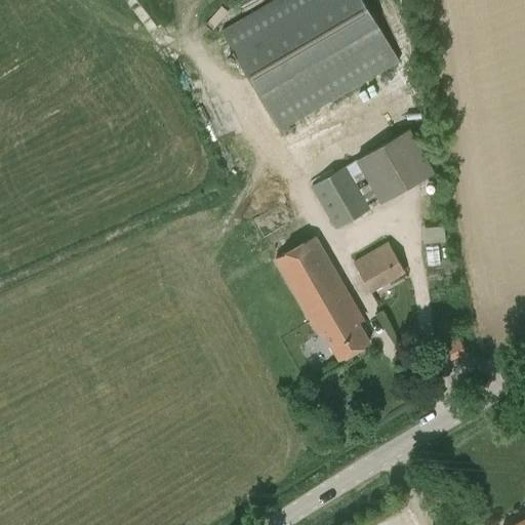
[(272,0),(221,30),(257,94),(279,130),(398,61),(362,0),(272,0)]
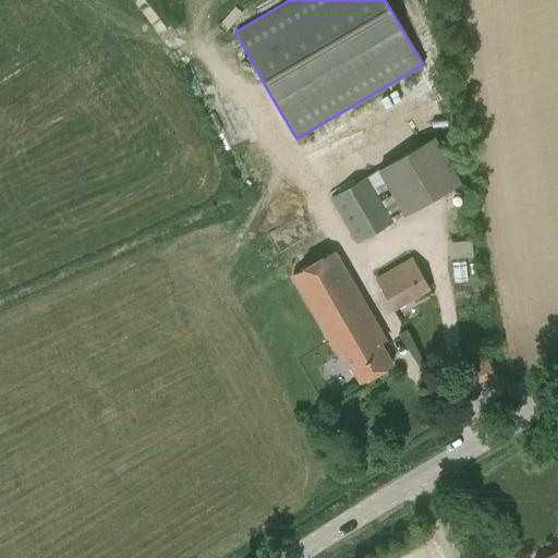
[(355,243),(393,221),(461,182),(436,136),(377,169),(367,177),(329,197),(355,243)]
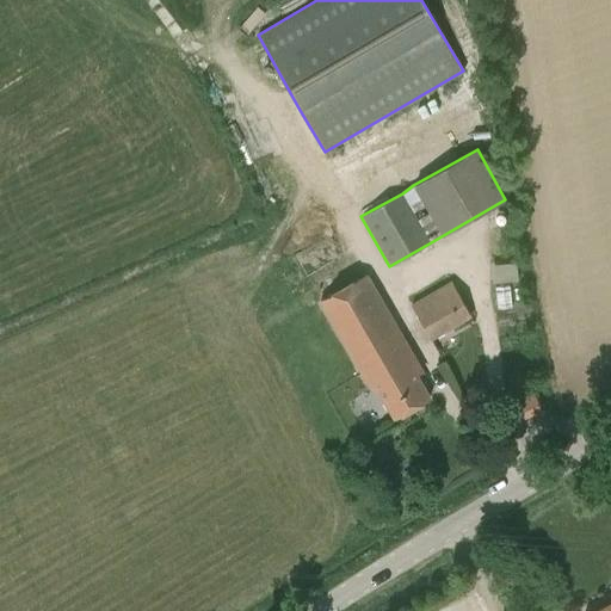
[(492,281),(518,281),(518,260),(492,260),(492,281)]
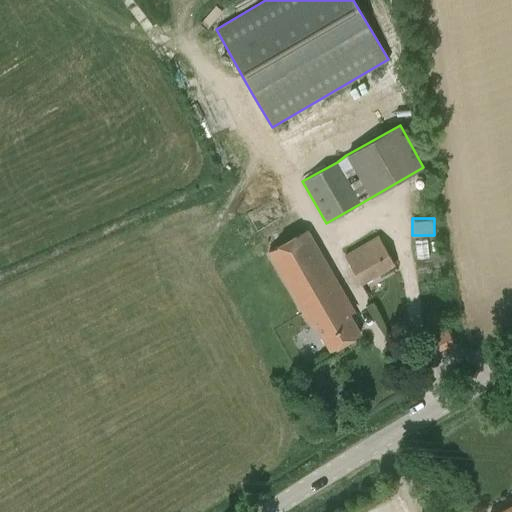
[(316,324),(330,349),(359,332),(345,308),(350,305),(306,230),(268,253),(311,327),(316,324)]
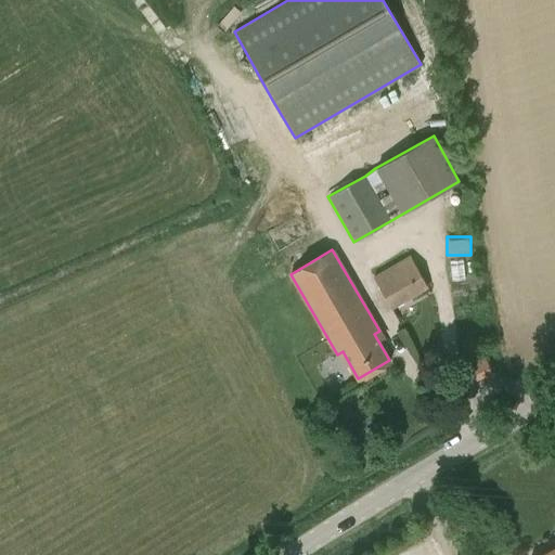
[(410,256),(373,278),(391,308),(427,285),(410,256)]
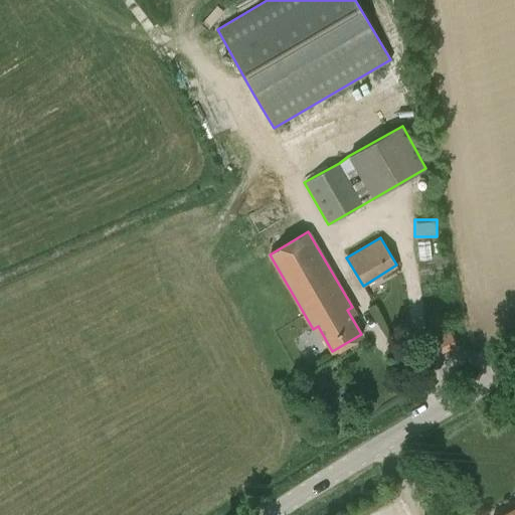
[(418,259),(434,256),(432,237),(417,238),(418,259)]
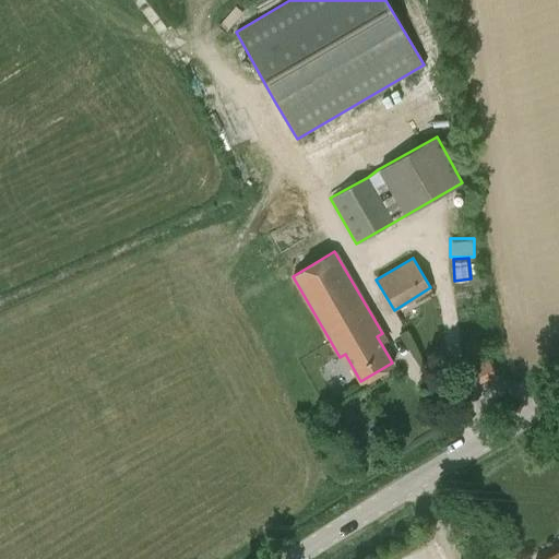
[(488,358),(468,367),(476,384),(496,376),(488,358)]
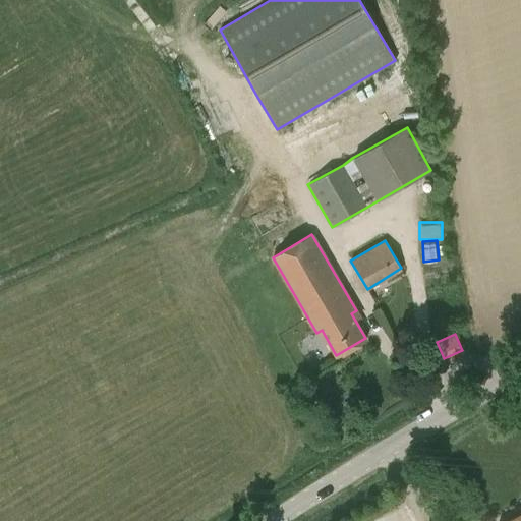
[(520,520),(520,511),(505,520),(520,520)]
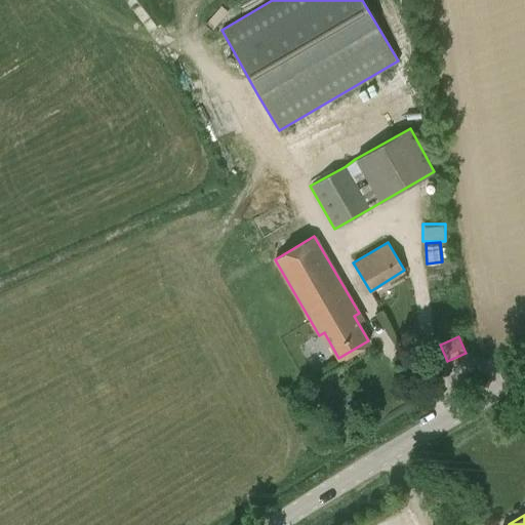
All buildings are outlined.
